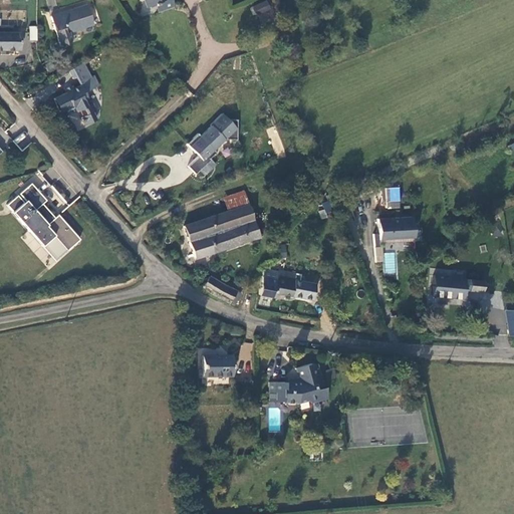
[(146,0),(149,6),(158,4),(162,11),(174,7),(171,0),(146,0)]
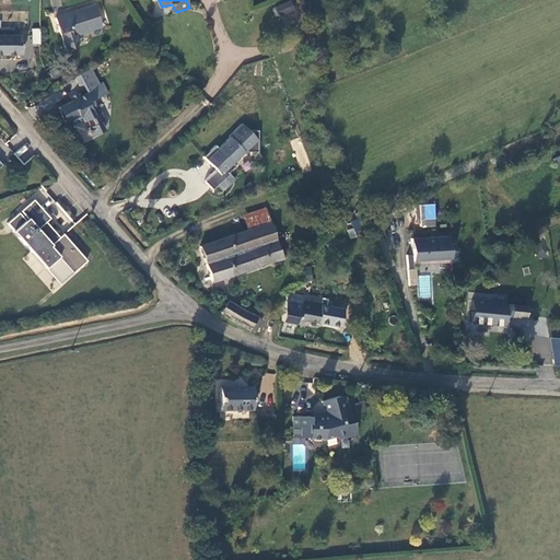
[(289,1),(275,7),(279,16),(292,11),(289,1)]
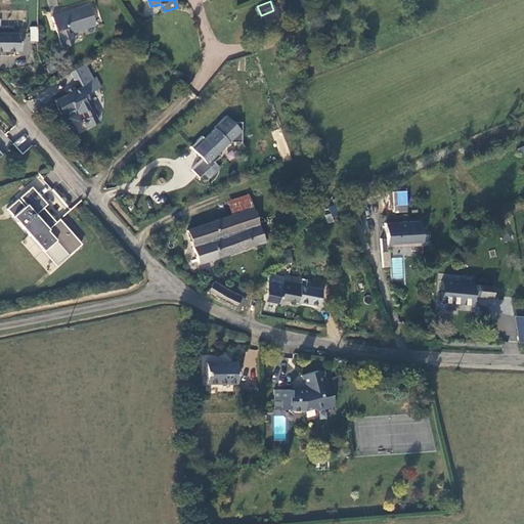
[(88,6),(51,18),(58,39),(61,49),(69,46),(71,42),(69,35),(94,27),(88,6)]
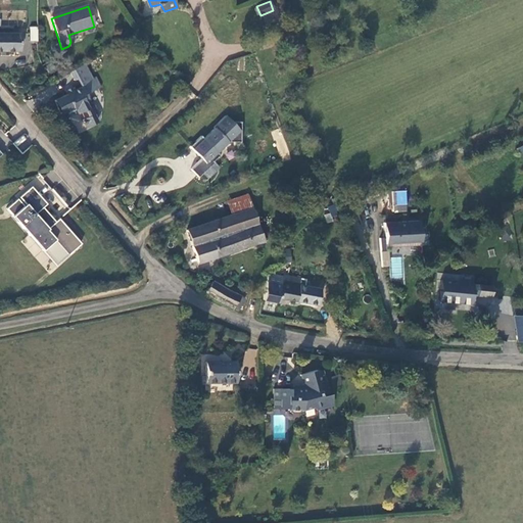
[(0,53),(2,53),(2,55),(3,56),(4,57),(6,57),(7,56),(7,53),(19,54),(19,35),(0,35),(0,53)]
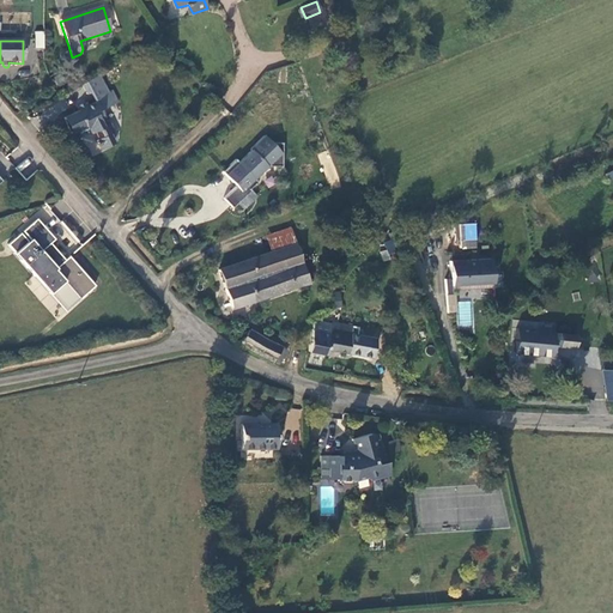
[(98,74),(80,85),(85,95),(90,93),(95,102),(86,108),(85,104),(76,110),(77,113),(65,119),(72,133),(77,132),(80,138),(90,134),(91,135),(95,134),(97,141),(110,135),(114,133),(110,125),(103,128),(99,120),(105,117),(102,110),(114,103),(107,90),(98,74)]
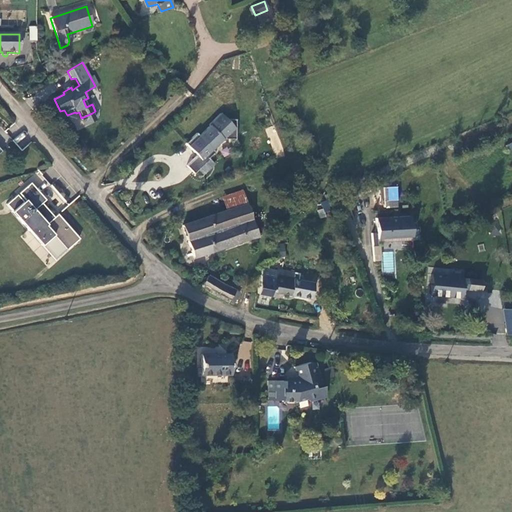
[(93,73),(89,75),(95,86),(99,84),(93,73)]
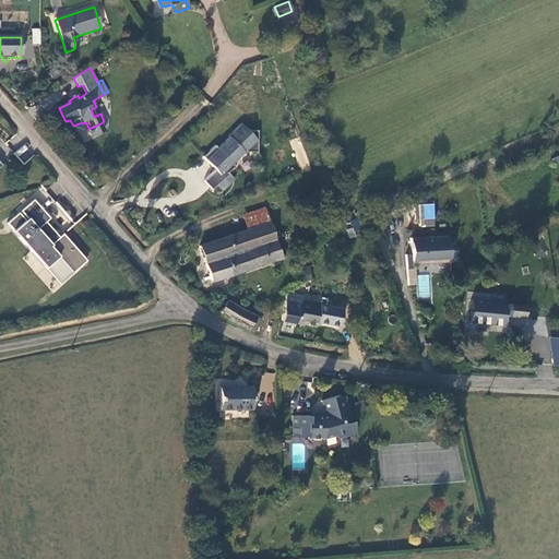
[(100,123),(88,129),(93,138),(105,132),(100,123)]
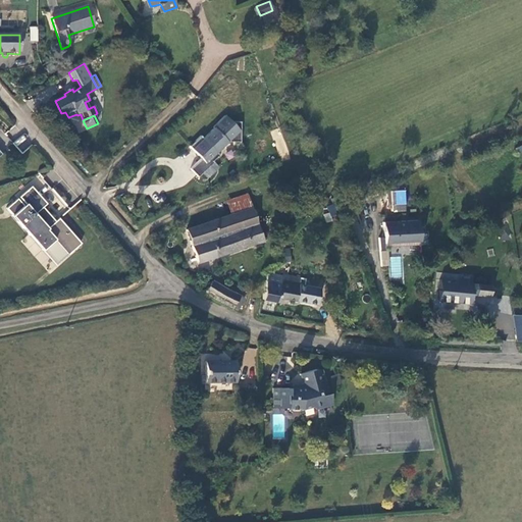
[(236,124),(229,118),(206,140),(204,138),(193,148),(203,160),(193,170),(199,178),(221,158),(219,155),(230,144),(244,146),(244,125),(236,124)]
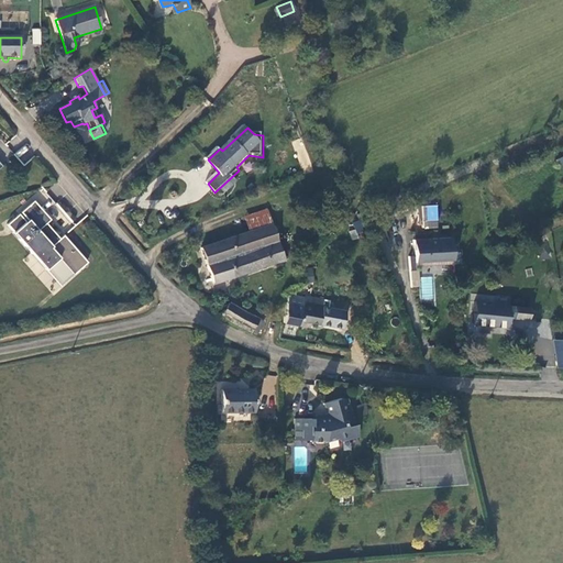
[(295,139),(300,173),(312,172),(308,136),(295,139)]
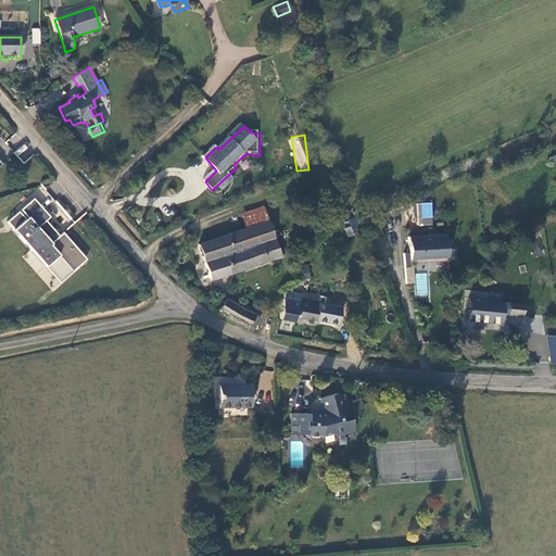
[(23,161),(33,152),(25,143),(15,152),(23,161)]
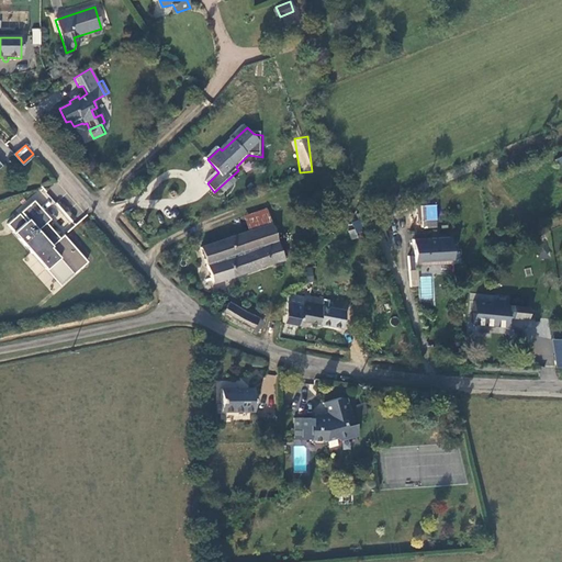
[(54,266),(57,269),(77,253),(65,237),(60,240),(48,226),(53,223),(36,202),(21,214),(34,229),(33,232),(20,215),(8,226),(9,228),(13,234),(45,273),(54,266)]
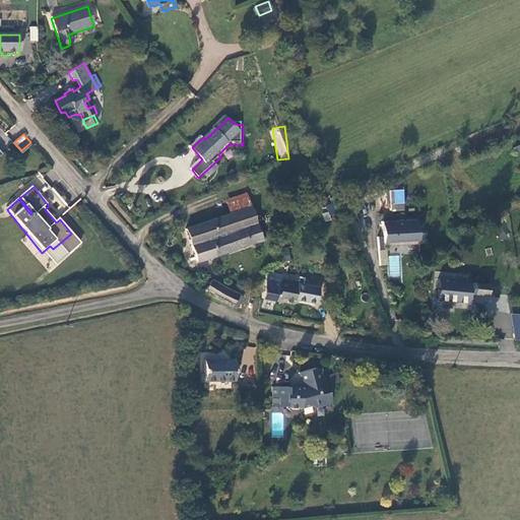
[(389,190),(390,211),(405,210),(404,189),(389,190)]
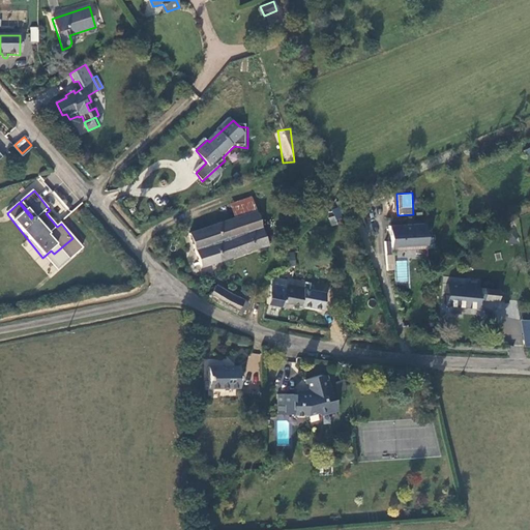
[(255,210),(249,197),(228,203),(232,217),(255,210)]
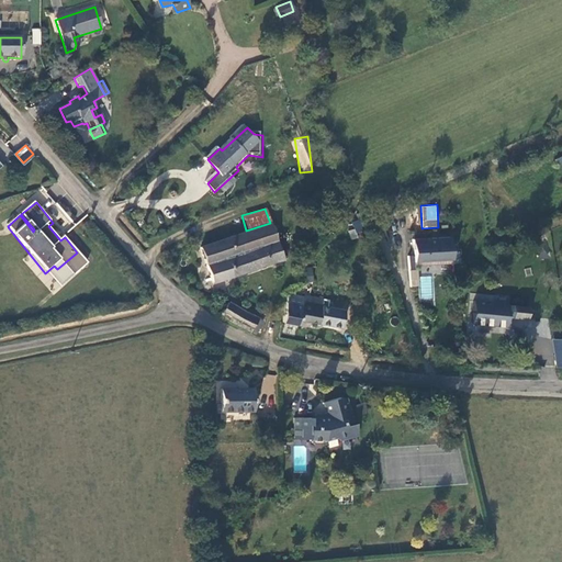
[(270,223),(246,231),(198,247),(210,285),(283,261),(270,223)]
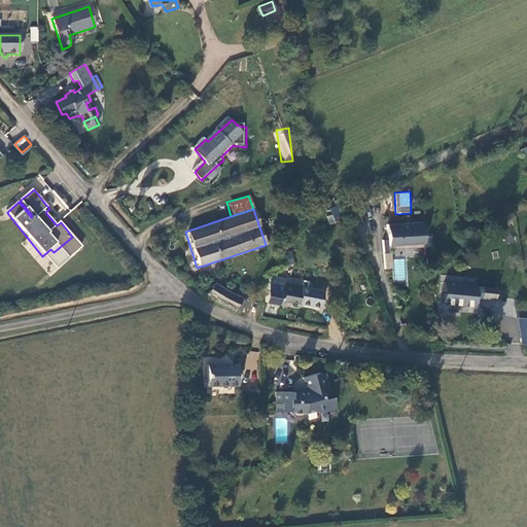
[(388,227),(389,252),(424,250),(423,225),(388,227)]
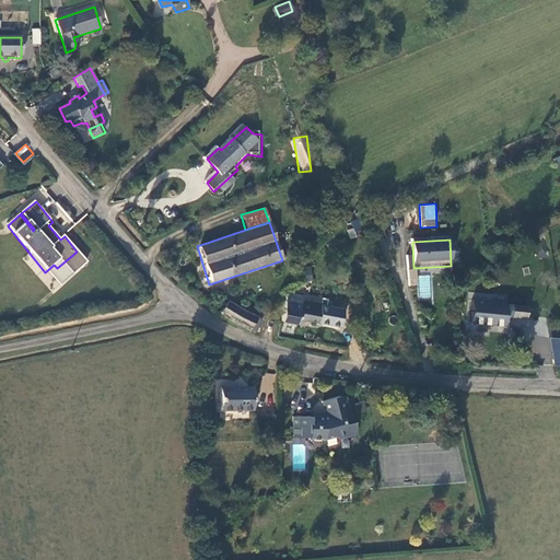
[(88,265),(77,252),(57,268),(54,265),(45,272),(58,287),(59,289),(88,265)]
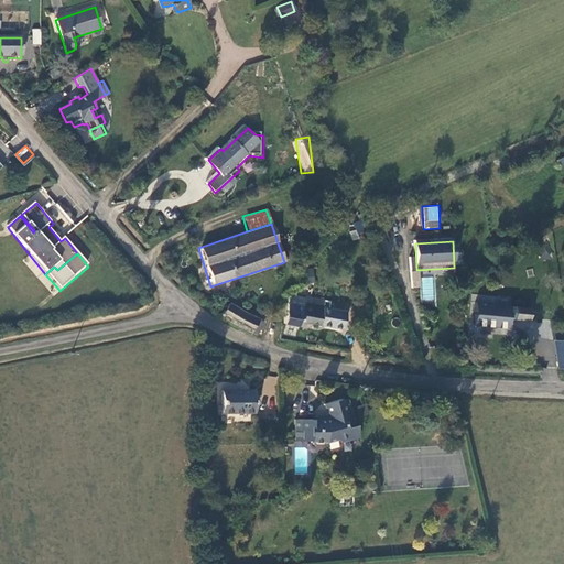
[(411,286),(420,288),(420,278),(412,277),(411,286)]
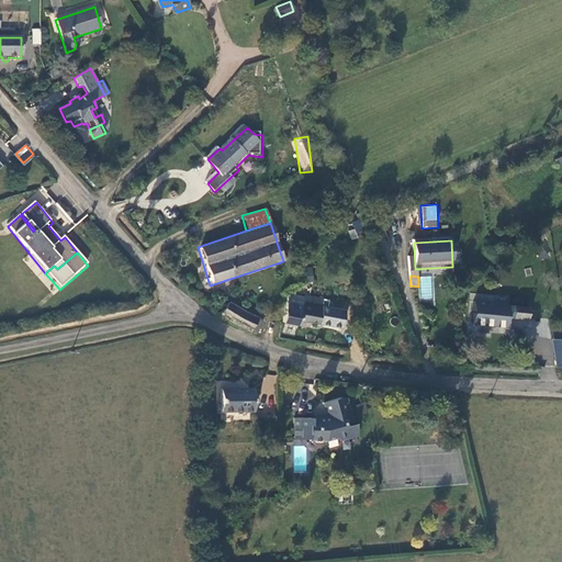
[(281,325),(295,328),(298,328),(300,323),(307,324),(317,325),(322,299),(305,295),(304,299),(288,296),(281,325)]
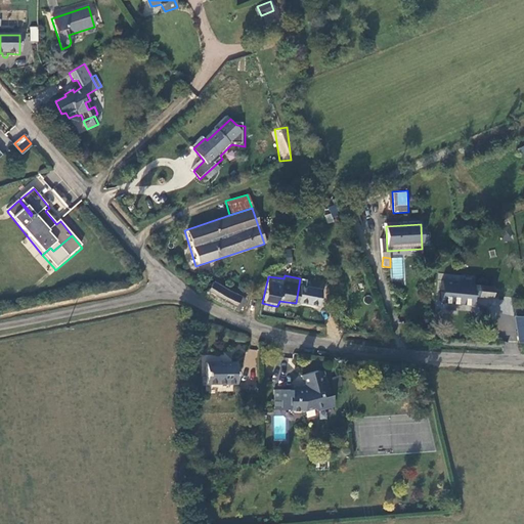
[(494,287),(443,282),(442,302),(461,304),(461,305),(474,307),(475,298),(493,299),(494,287)]
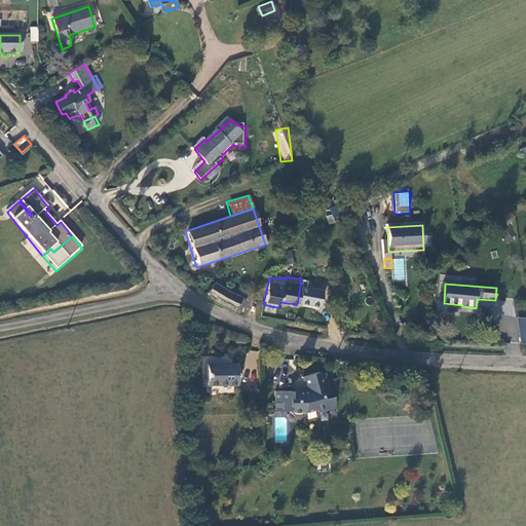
[(204,298),(239,315),(247,302),(213,285),(204,298)]
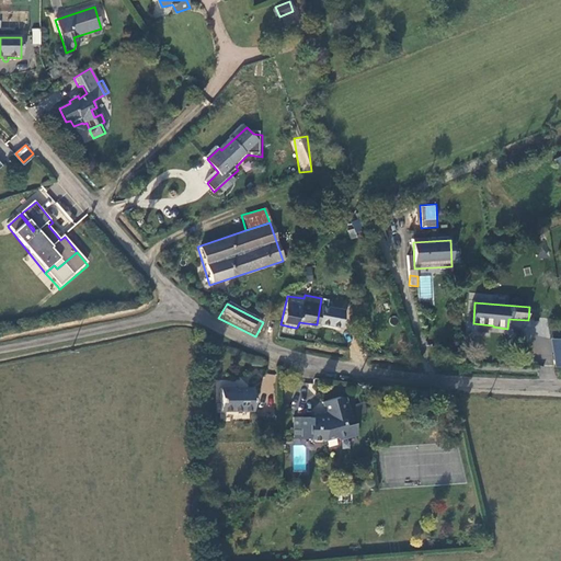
[(297,328),(295,328),(294,332),(305,334),(307,323),(299,322),(297,328)]
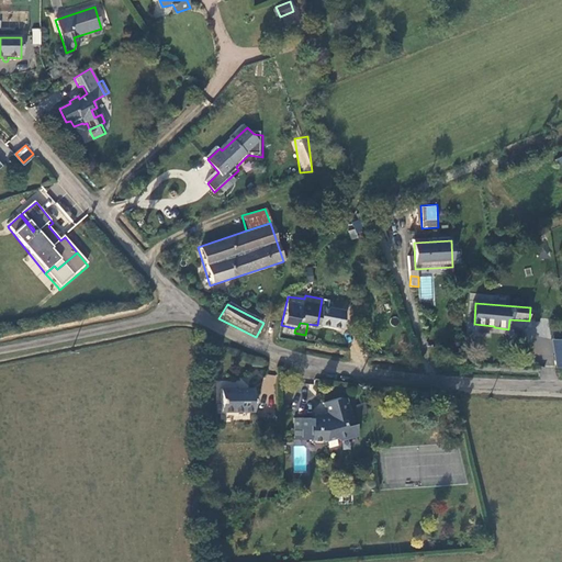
[(561,339),(551,339),(555,368),(561,368),(561,339)]
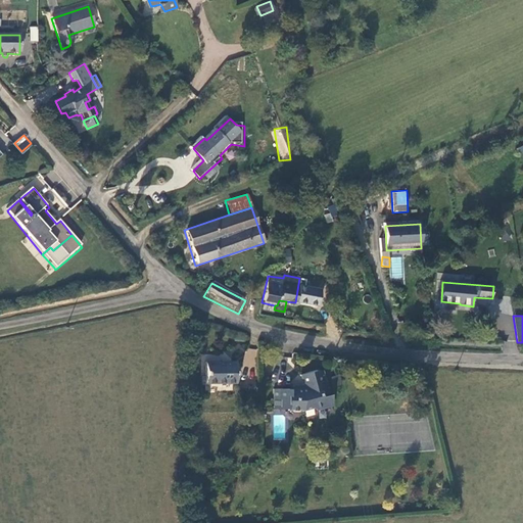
[(236,384),(235,361),(204,361),(205,384),(236,384)]
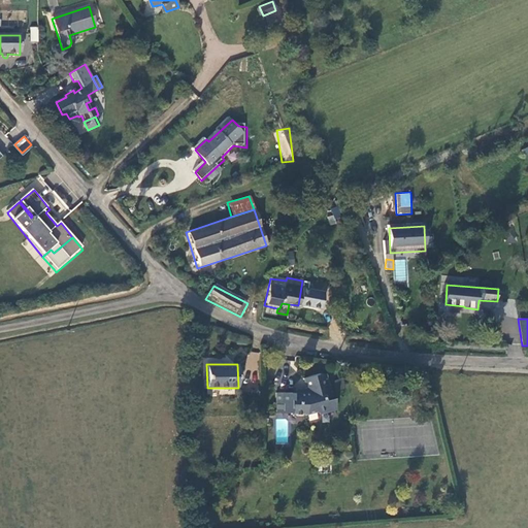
[(281,392),(281,401),(281,402),(284,402),(284,410),(284,414),(288,414),(298,414),(302,413),(310,406),(316,413),(325,410),(322,399),(327,398),(325,387),(329,387),(326,373),(320,372),(303,377),(307,392),(293,392),(281,392)]
